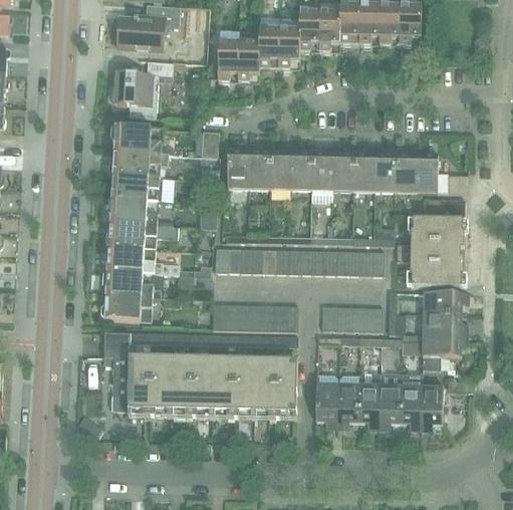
[(0,11),(9,12),(9,3),(13,2),(13,0),(0,0),(0,11)]
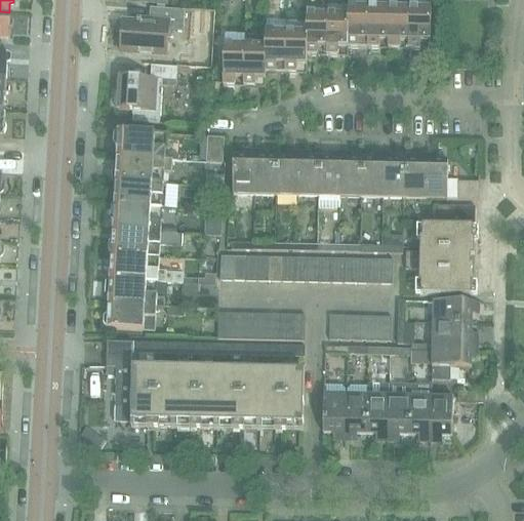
[(367,0),(367,4),(366,47),(387,47),(388,4),(388,0),(367,0)]
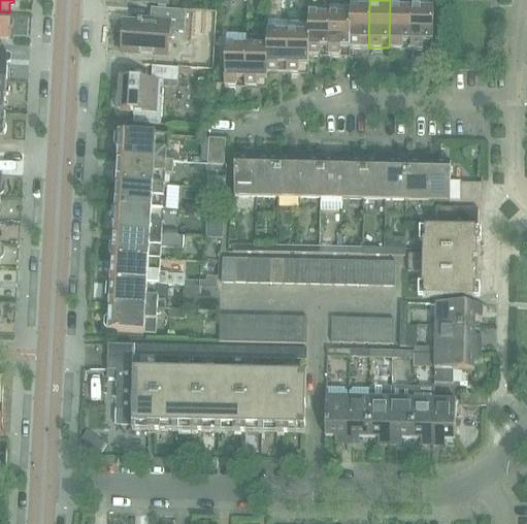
[(328,14),(328,46),(327,55),(349,55),(350,15),(349,15),(349,3),(328,3),(328,14)]
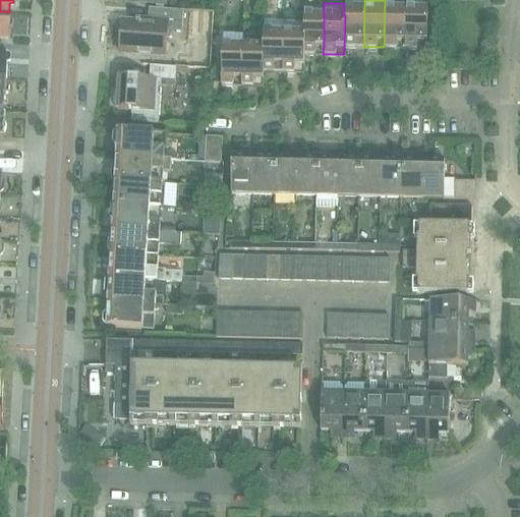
[(344,3),(344,15),(345,15),(344,54),(345,47),(363,47),(364,4),(344,3)]
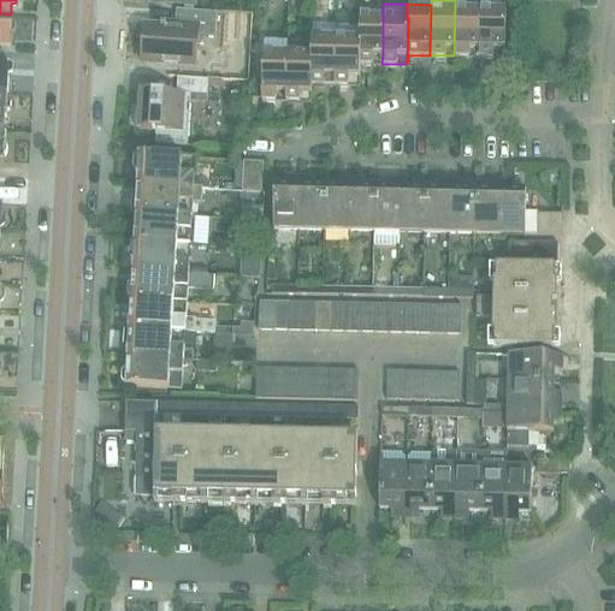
[(141,59),(165,60),(194,63),(196,33),(214,34),(216,9),(175,5),(173,25),(165,24),(165,22),(160,21),(160,24),(143,23),(141,59)]
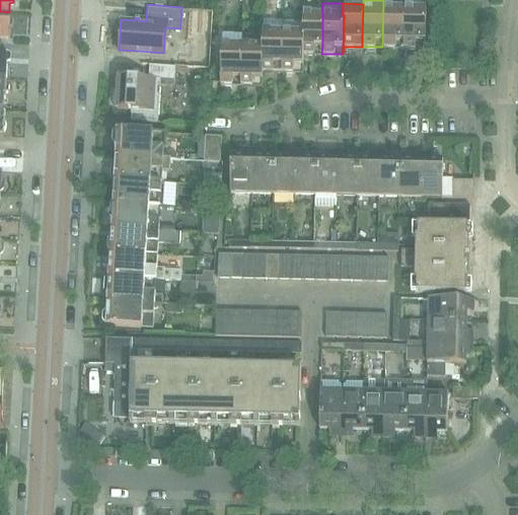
[(403,5),(383,4),(382,47),(394,48),(394,40),(403,40),(403,5)]
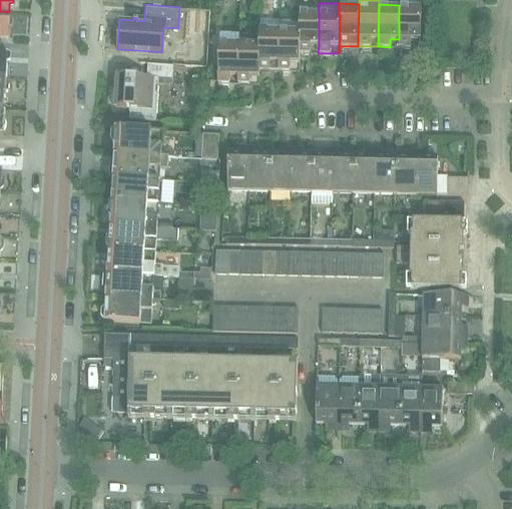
[(399,5),(399,39),(398,47),(410,47),(410,39),(419,39),(418,47),(419,47),(420,5),(399,5)]
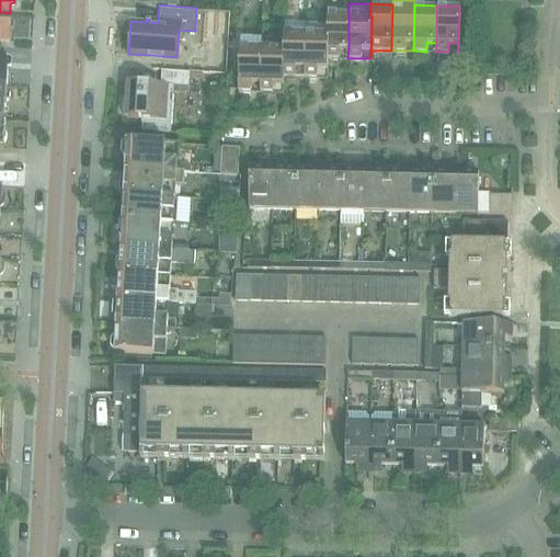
[(10,13),(0,12),(0,40),(8,41),(9,27),(12,25),(13,20),(9,18),(10,13)]
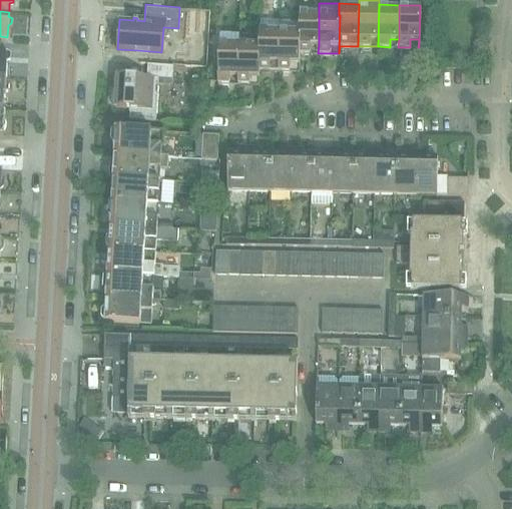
[(299,14),(299,18),(298,63),(298,71),(299,71),(299,53),(310,53),(310,45),(319,45),(319,14),(299,14)]
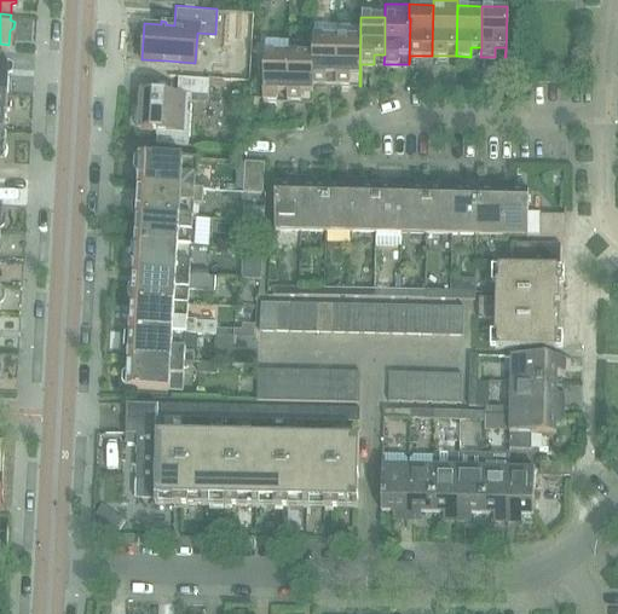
[(312,50),(311,102),(312,102),(312,85),(335,85),(336,21),(313,21),(312,50)]
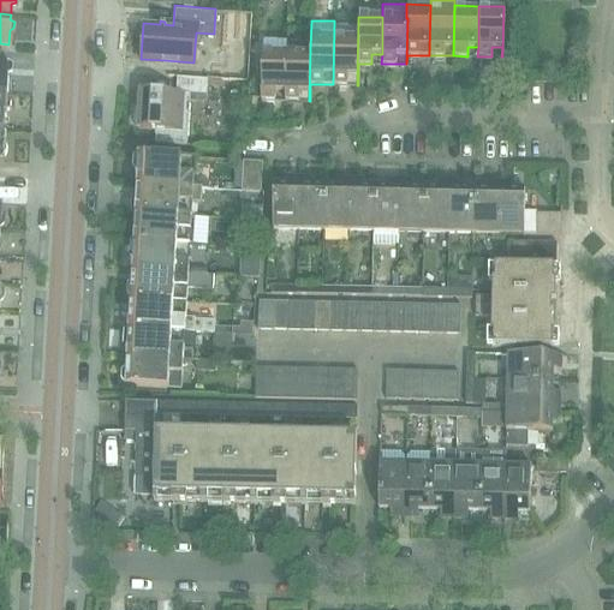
[(358,22),(334,21),(333,84),(347,84),(347,75),(357,76),(358,22)]
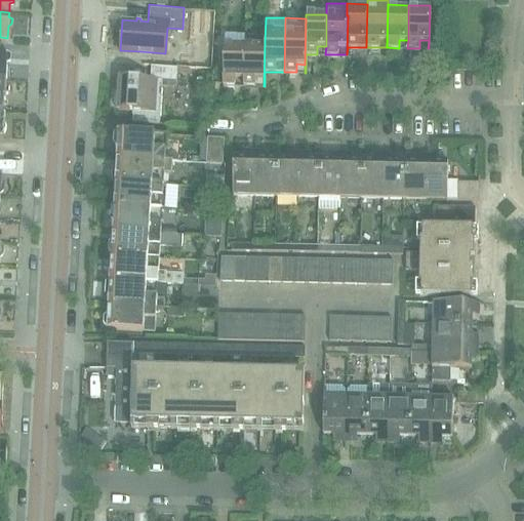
[(235,77),(243,77),(244,42),(224,41),(223,85),(234,85),(235,77)]
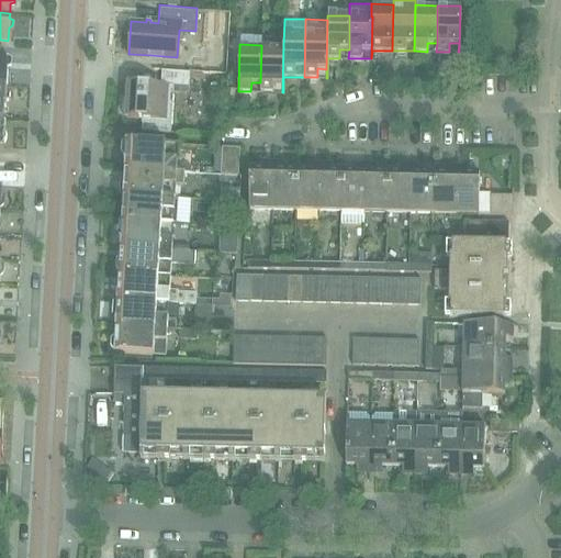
[(260,91),(282,92),(283,45),(261,45),(260,82),(260,91)]
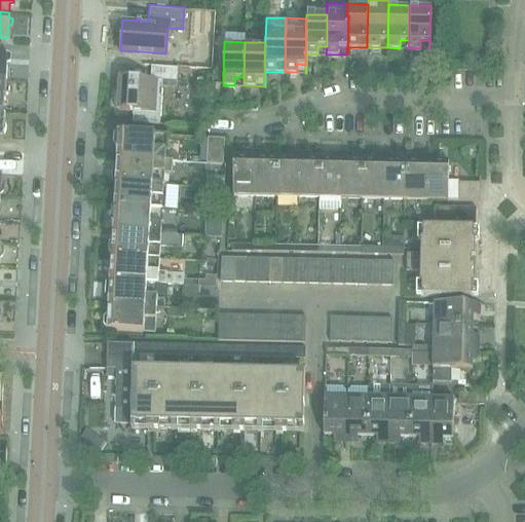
[(132,120),(159,121),(161,80),(176,81),(177,66),(151,64),(150,77),(119,75),(118,90),(114,90),(113,102),(117,103),(116,108),(133,109),(132,120)]
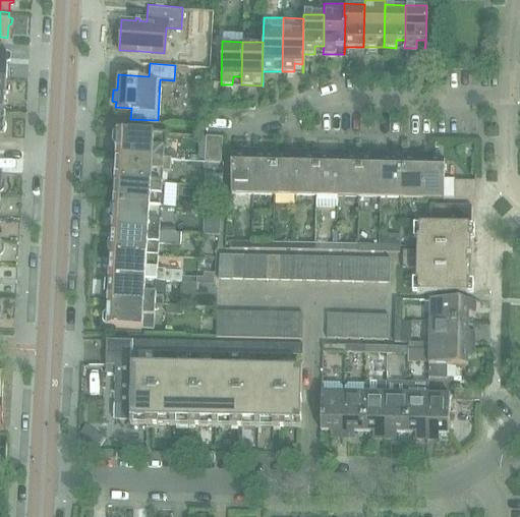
[(0,106),(4,107),(4,92),(8,90),(8,81),(5,79),(5,77),(0,76),(0,106)]
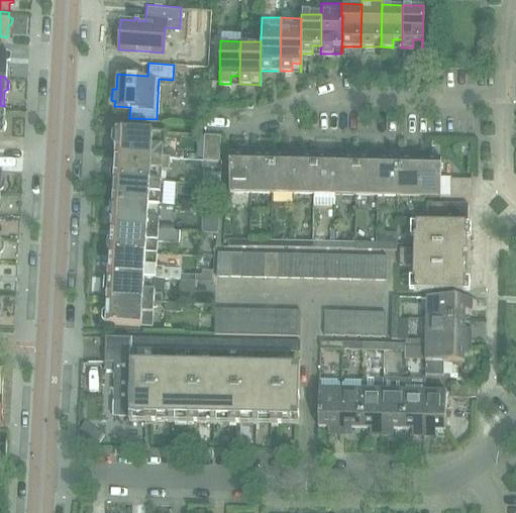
[(116,144),(115,152),(169,156),(174,156),(175,150),(166,149),(166,150),(162,150),(163,130),(117,127),(112,132),(112,140),(116,144)]
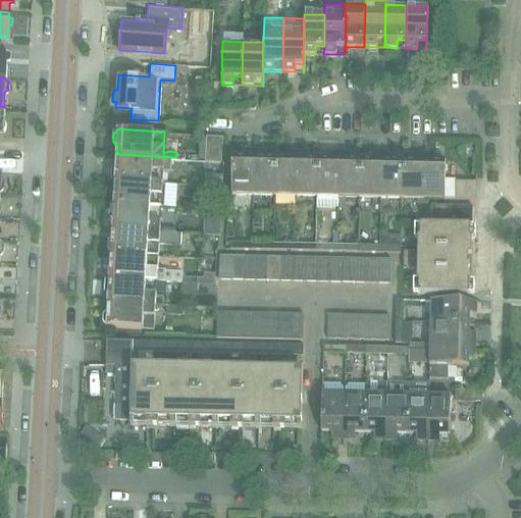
[(204,159),(220,160),(222,136),(206,135),(204,159)]
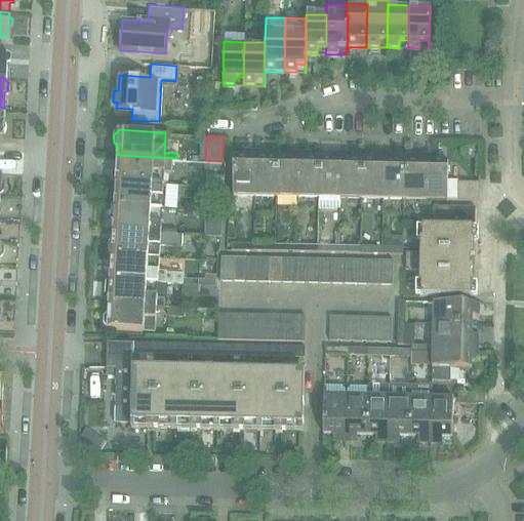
[(253,194),(253,193),(254,148),(243,148),(243,154),(233,154),(232,194),(253,194)]
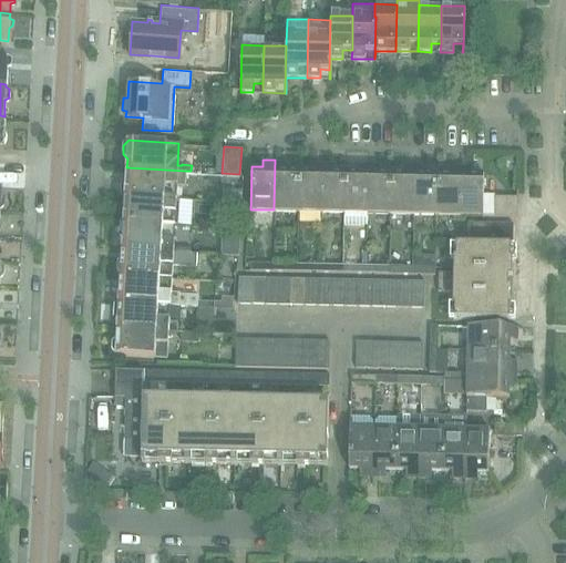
[(274,208),(296,210),(297,167),(288,167),(288,161),(275,160),(274,208)]
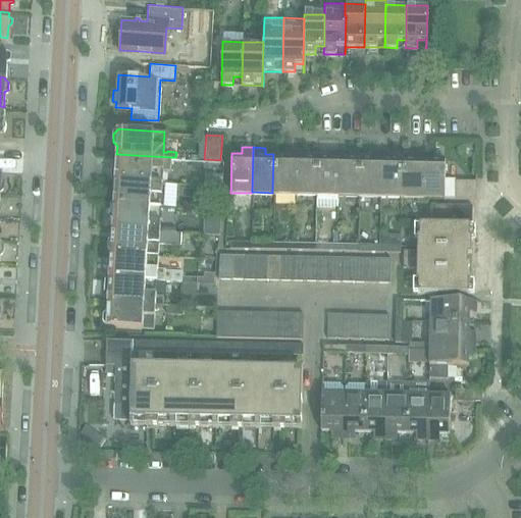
[(272,193),(295,193),(296,148),(283,148),(283,154),(273,154),(272,193)]
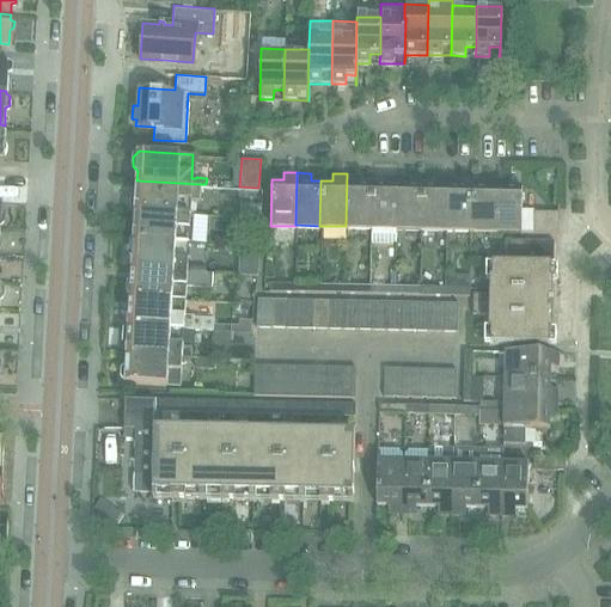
[(346,226),(371,227),(372,182),(360,182),(361,175),(347,173),(346,226)]
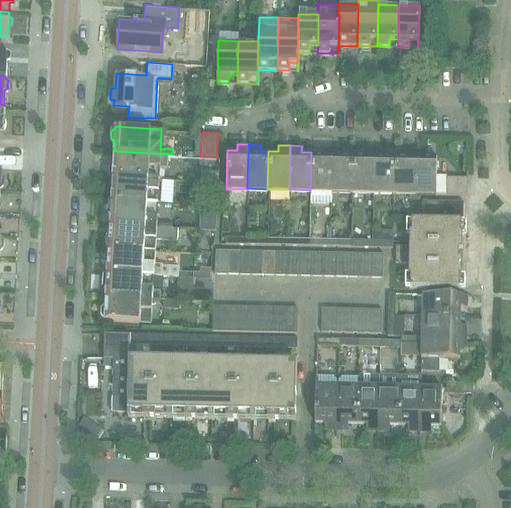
[(310,190),(330,190),(332,146),(320,146),(320,153),(311,152),(310,190)]
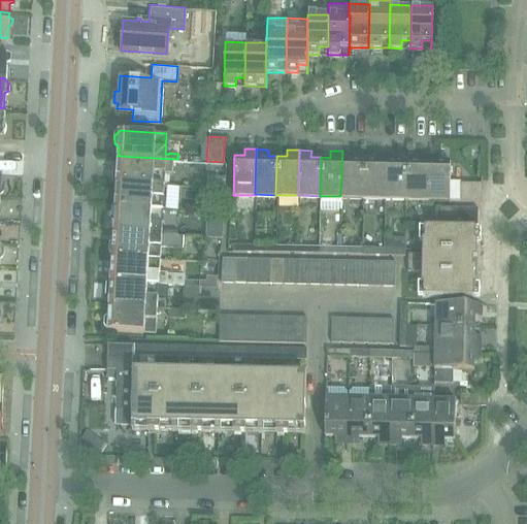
[(340,196),(362,197),(363,158),(354,158),(354,152),(342,151),(340,196)]
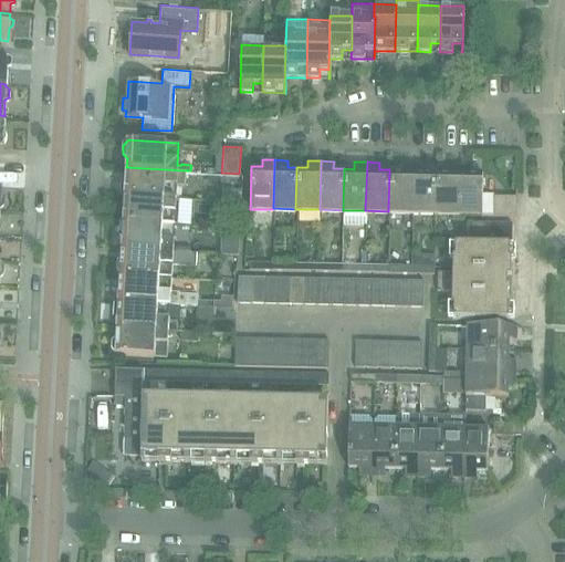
[(388,211),(410,211),(412,163),(400,163),(400,169),(389,169),(388,211)]
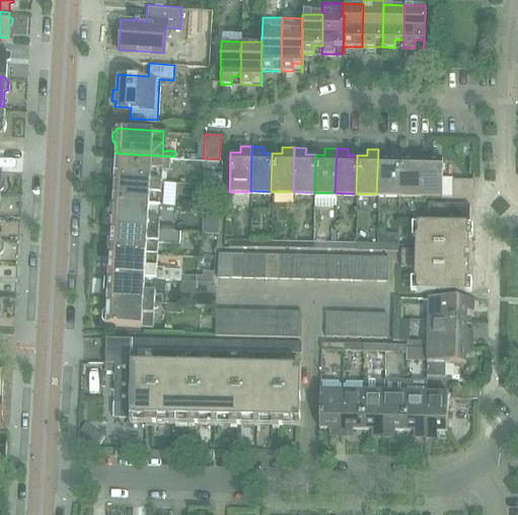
[(376,194),(398,195),(399,156),(390,156),(390,149),(378,149),(376,194)]
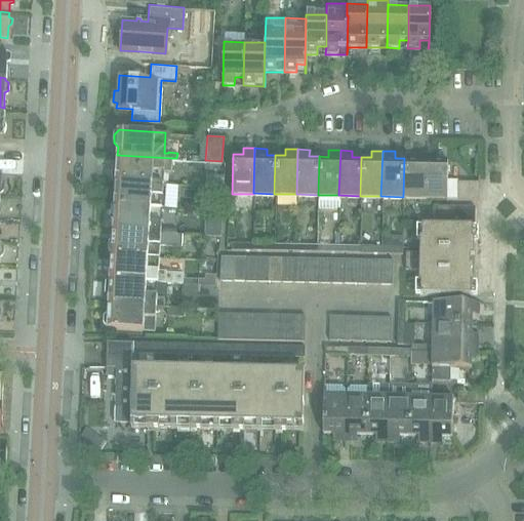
[(403,197),(424,197),(425,152),(413,152),(413,158),(404,158),(403,197)]
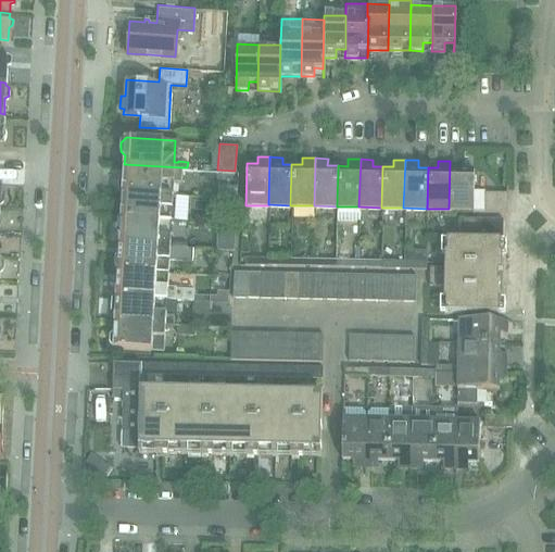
[(450,161),(449,209),(471,209),(471,210),(506,211),(507,191),(483,190),(484,188),(472,188),(474,168),(463,168),(463,161),(450,161)]
